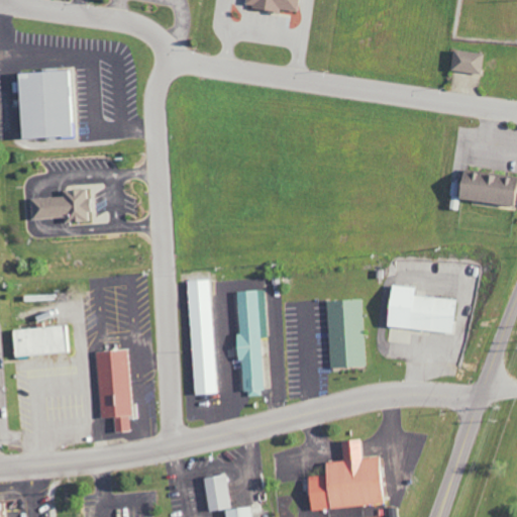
[(297,0),(244,0),(243,7),(279,12),(279,9),(296,11),(297,0)]
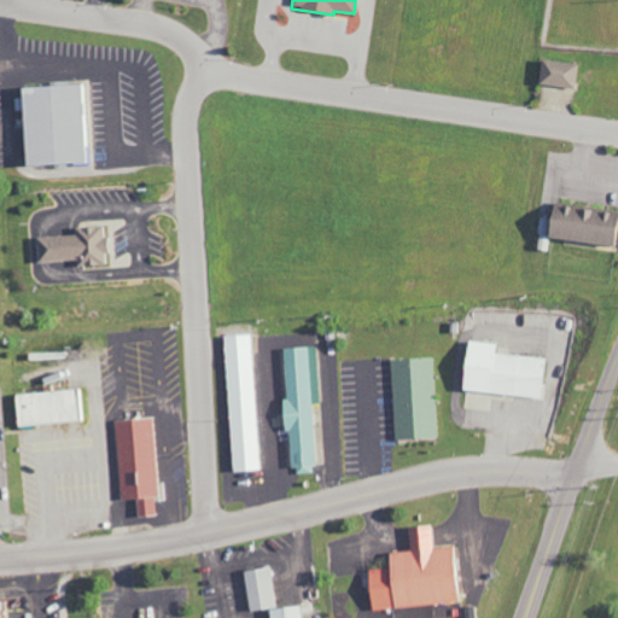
[(573,87),(575,63),(540,59),(537,83),(573,87)]
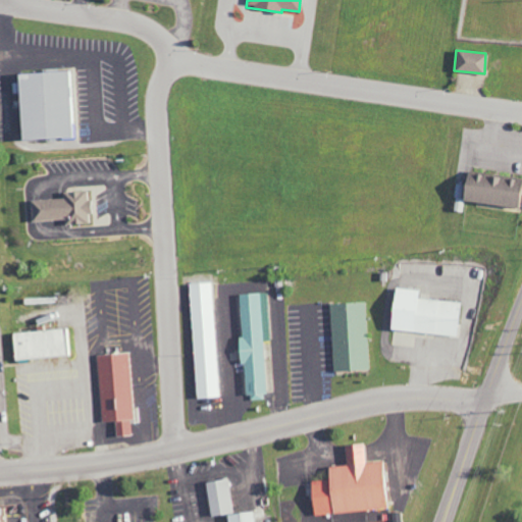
[(72,70),(14,72),(16,140),(74,138),(72,70)]
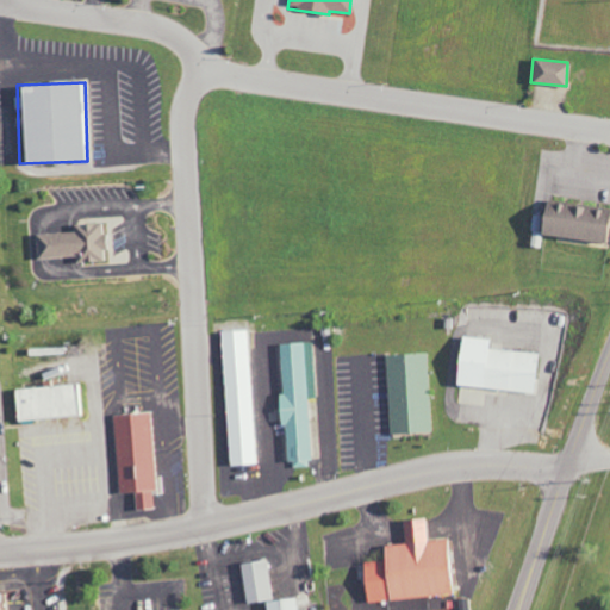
[(35,257),(73,256),(74,262),(103,261),(101,223),(72,224),(72,231),(33,234),(35,257)]
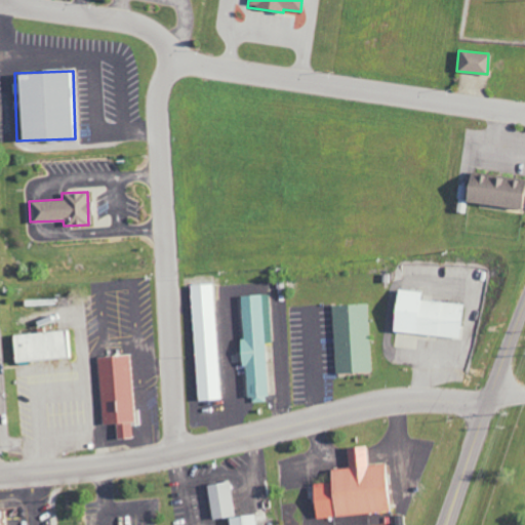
[(189,284),(196,401),(219,399),(212,283),(189,284)]
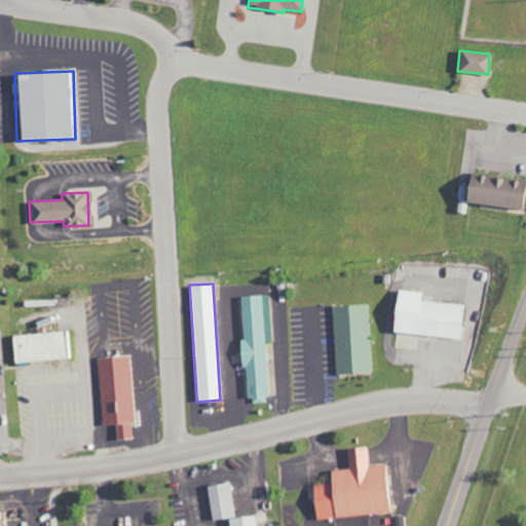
[(418,300),(418,292),(392,290),(388,332),(459,338),(462,304),(418,300)]
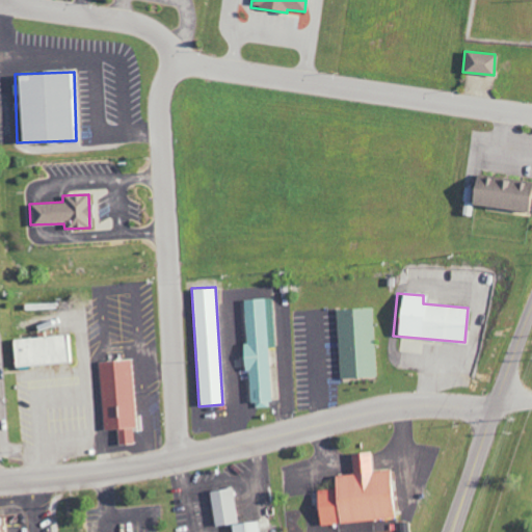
[(241,299),(246,407),(270,406),(267,347),(273,347),(270,297),(241,299)]
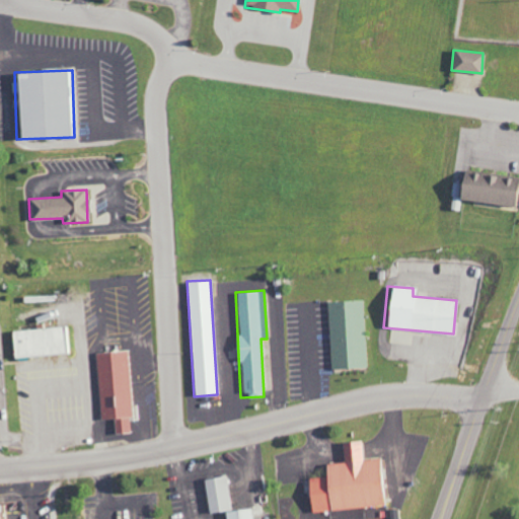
[(329,369),(365,368),(362,300),(326,301),(329,369)]
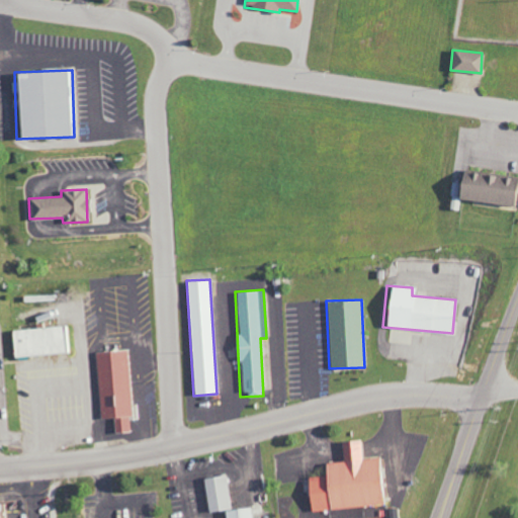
[(11,356),(70,353),(69,326),(10,329),(11,356)]
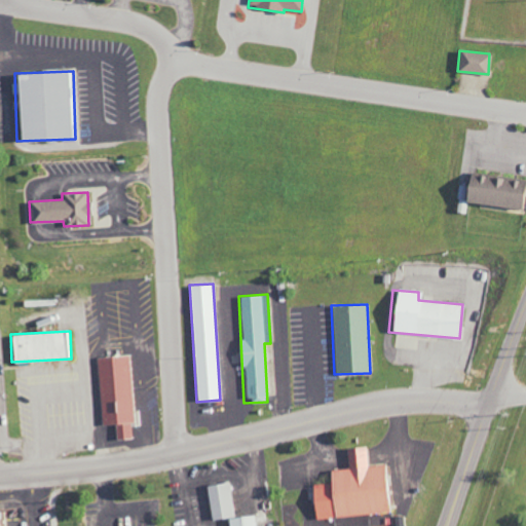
[(129,355),(98,358),(101,425),(115,424),(116,440),(130,439),(129,422),(133,421),(129,355)]
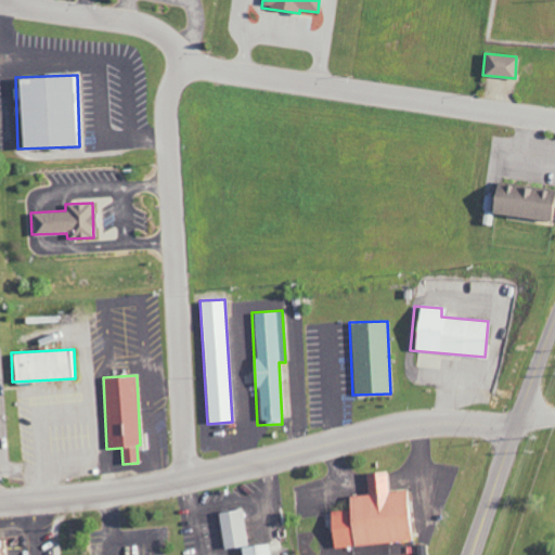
[(331,549),(413,540),(408,490),(387,492),(385,470),(364,473),(366,495),(347,497),(348,510),(327,512),(331,549)]
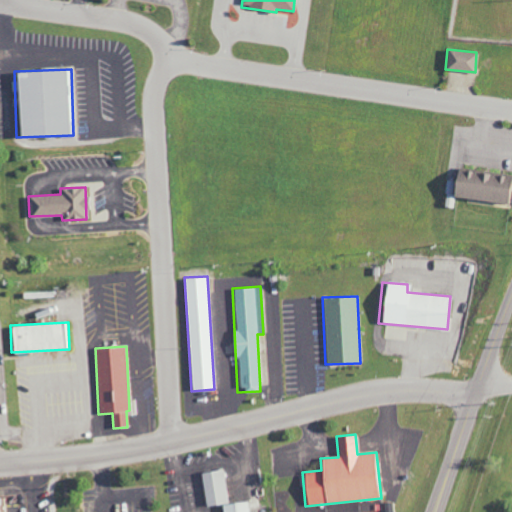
[(227,503),(221,469),(199,473),(206,507),(227,503)]
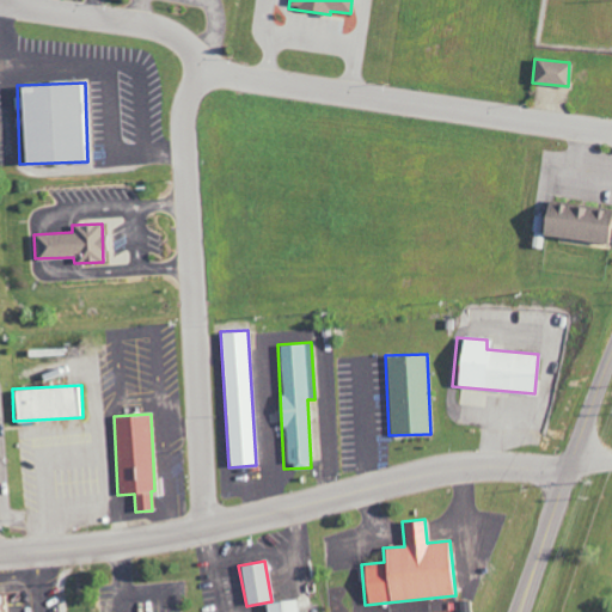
[(295,611),(295,600),(264,603),(264,611),(295,611)]
